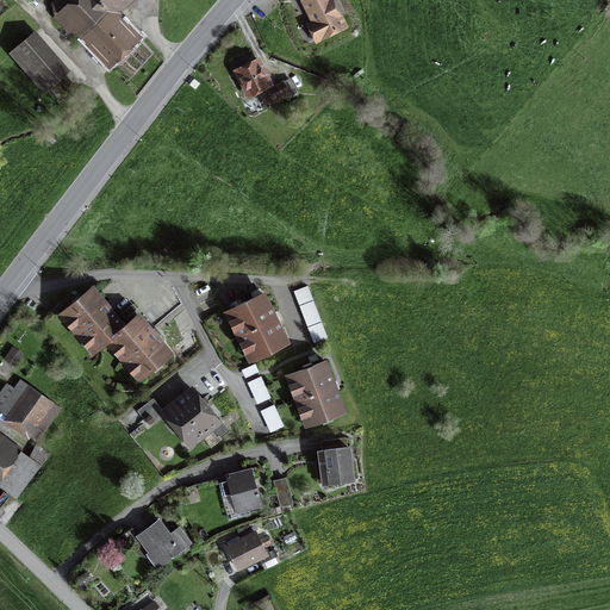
[(125,0),(55,0),(53,2),(54,18),(76,42),(85,32),(110,58),(132,37),(111,14),(125,0)]
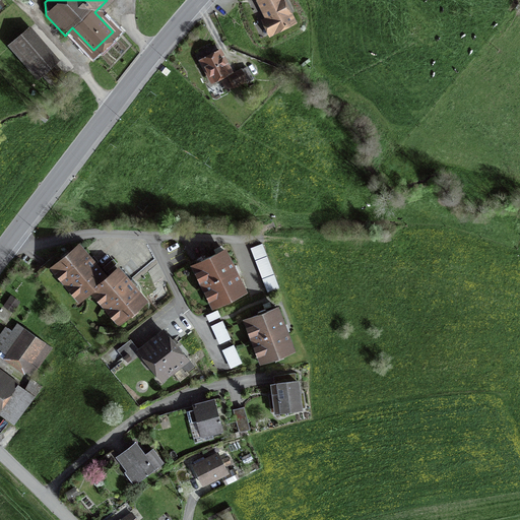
[(270,34),(294,22),(282,0),(261,0),(260,1),(268,18),(264,21),(270,34)]
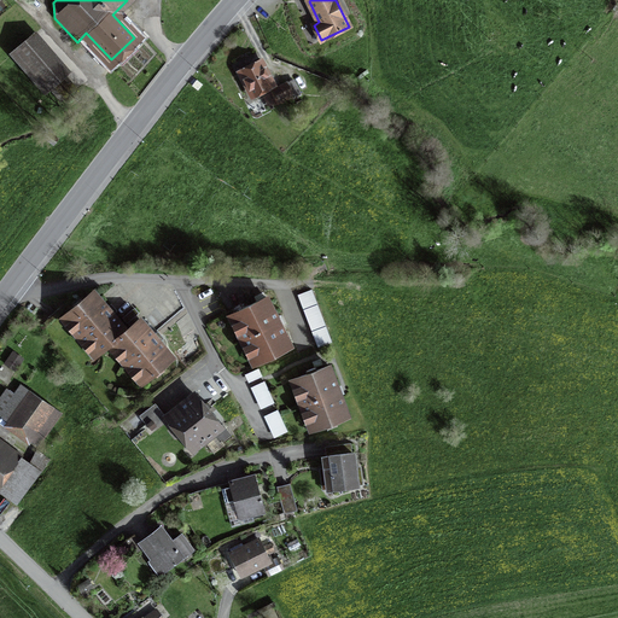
[(70,70),(36,31),(12,53),(46,92),(50,88),(62,101),(76,88),(64,75),(70,70)]
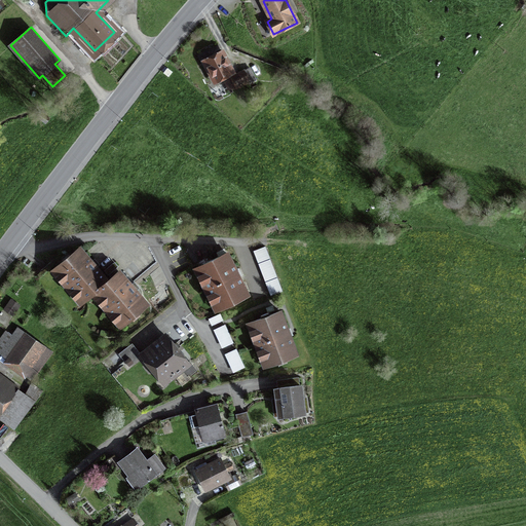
[(233,73),(223,52),(205,62),(215,81),(233,73)]
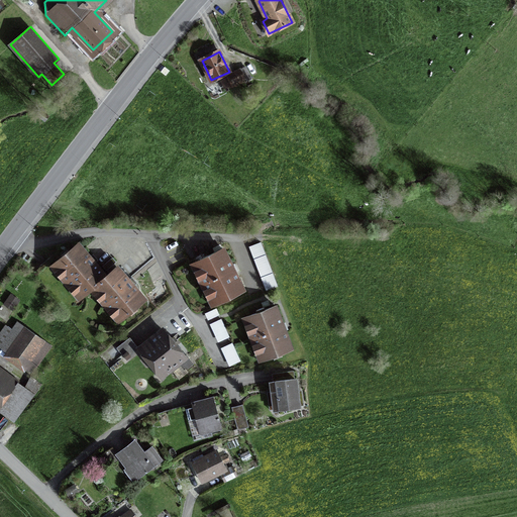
[(245,67),(228,76),(232,85),(243,79),(244,81),(251,78),(245,67)]
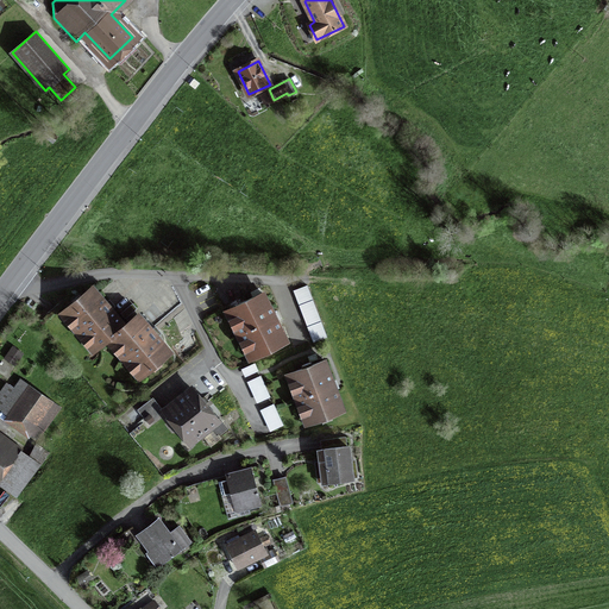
[(50,131),(45,137),(52,143),(57,137),(50,131)]
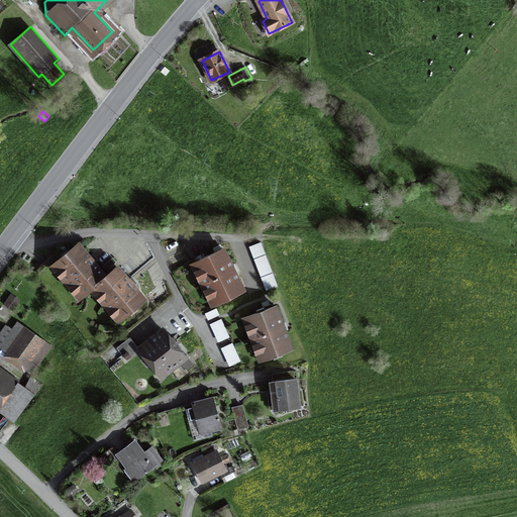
[(87,291),(107,276),(80,242),(47,266),(76,300),(87,291)]
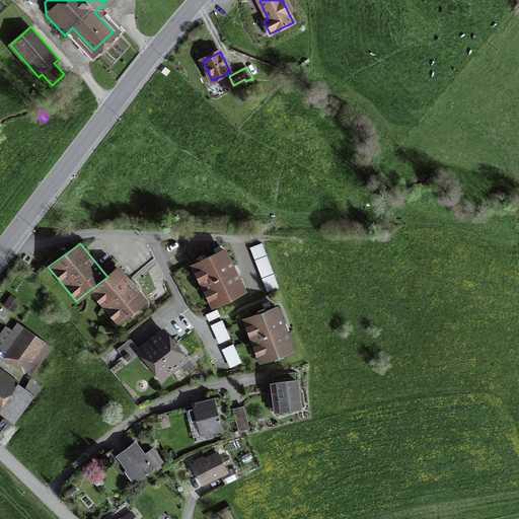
[(262,244),(248,249),(268,295),(281,290),(262,244)]
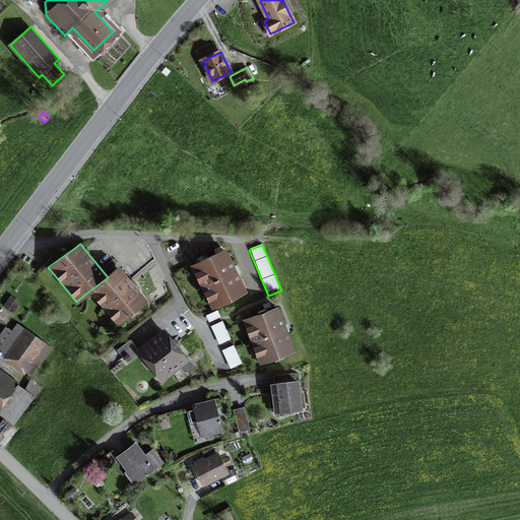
[(244,291),(222,248),(189,265),(210,308),(244,291)]
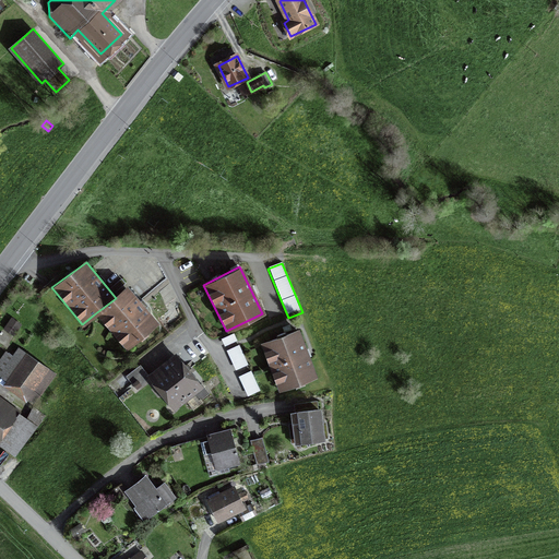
[(126,348),(156,322),(128,286),(116,298),(94,314),(126,348)]
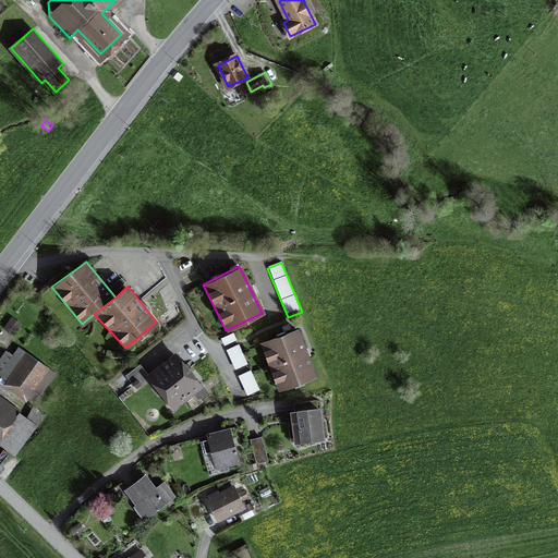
[(19,325),(9,318),(1,329),(11,336),(19,325)]
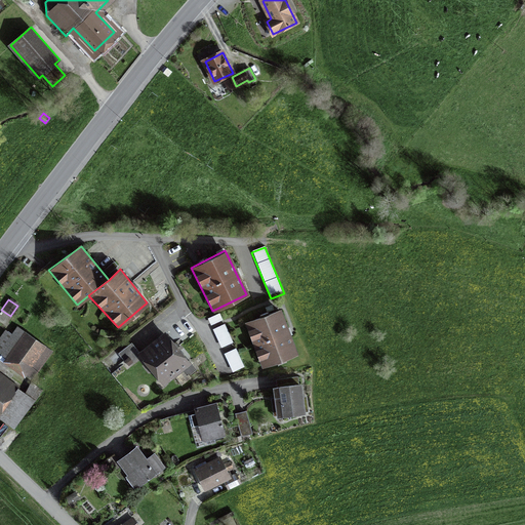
[(279,310),(243,322),(259,367),(295,354),(279,310)]
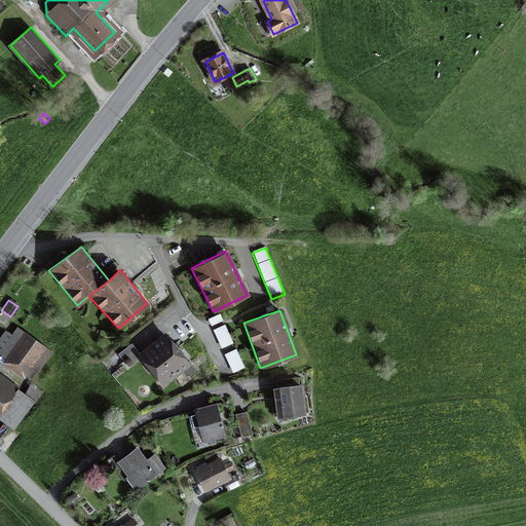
[(222,316),(208,322),(211,329),(224,325),(222,316)]
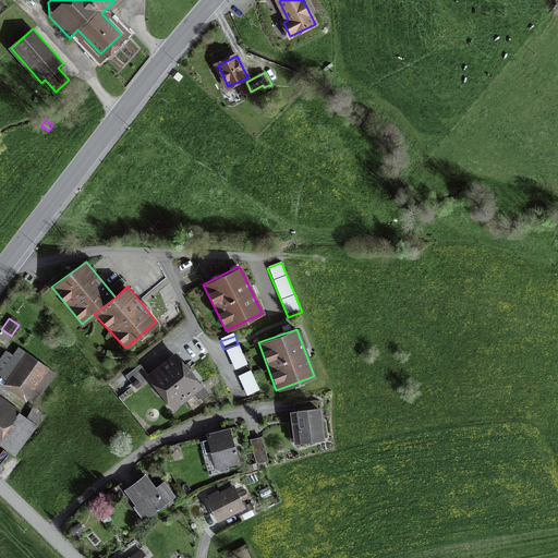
[(55,375),(23,353),(16,348),(10,356),(4,352),(0,356),(0,375),(5,378),(1,384),(26,401),(29,397),(36,402),(55,375)]
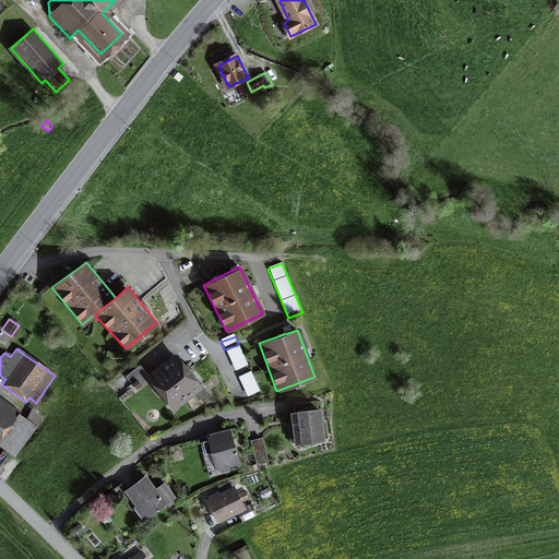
[(241,348),(227,354),(234,373),(249,368),(241,348)]
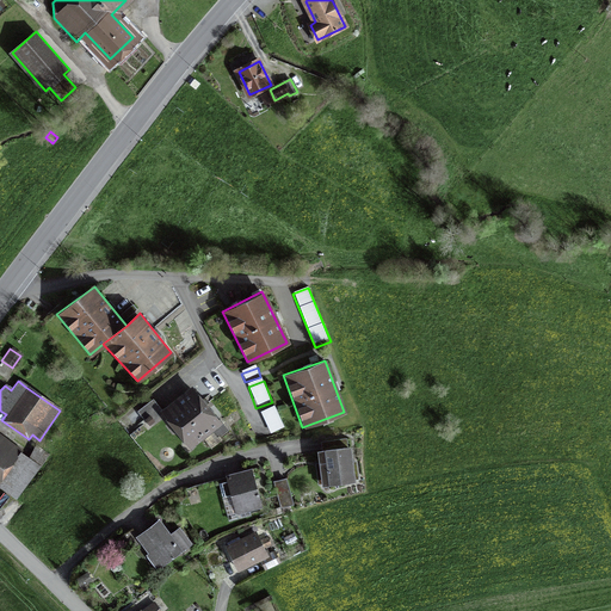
[(220,424),(189,387),(159,411),(189,449),(220,424)]
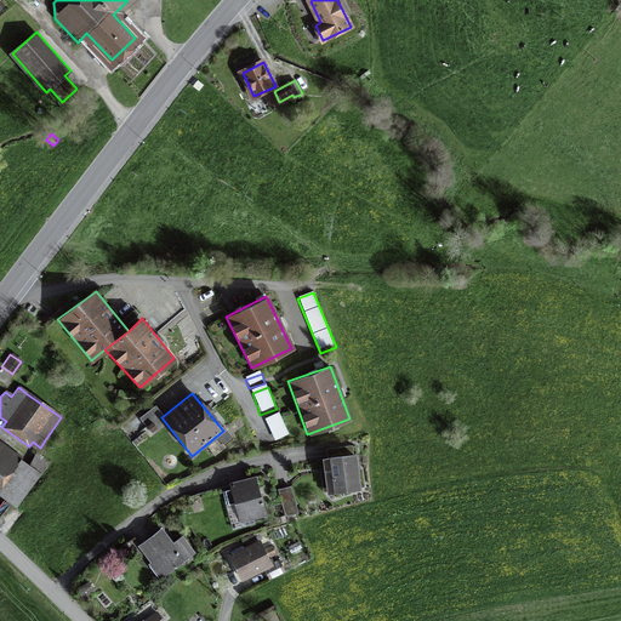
[(67,402),(61,398),(56,408),(61,411),(67,402)]
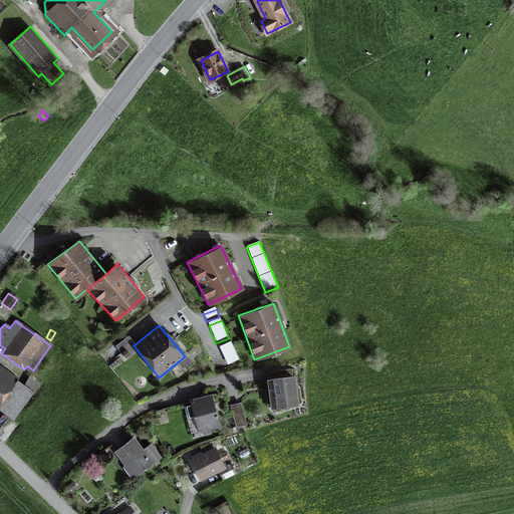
[(232,343),(220,348),(228,365),(240,360),(232,343)]
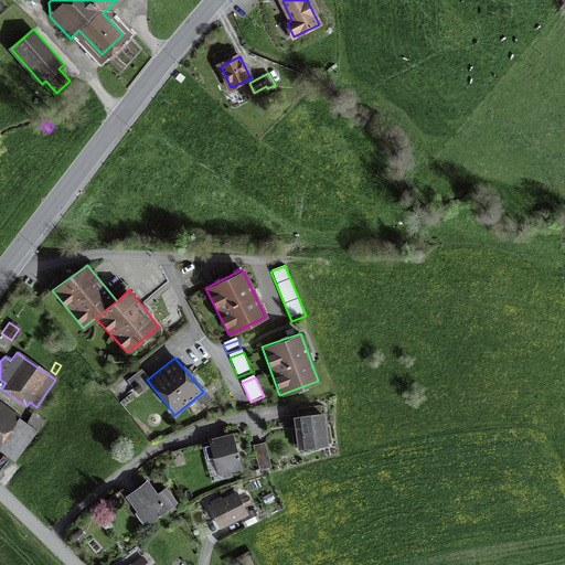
[(0,439),(17,415),(0,403),(0,439)]
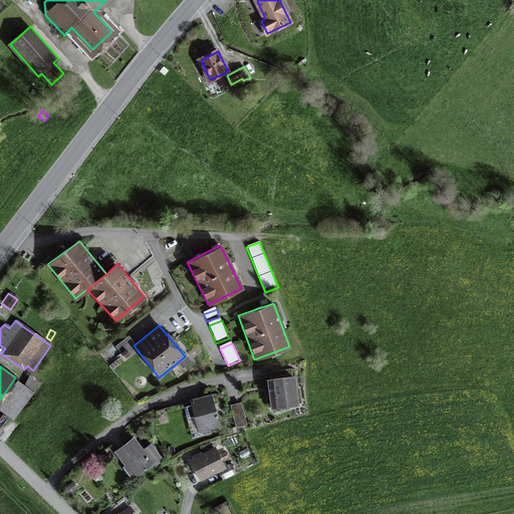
[(296,405),(292,374),(265,378),(269,408),(296,405)]
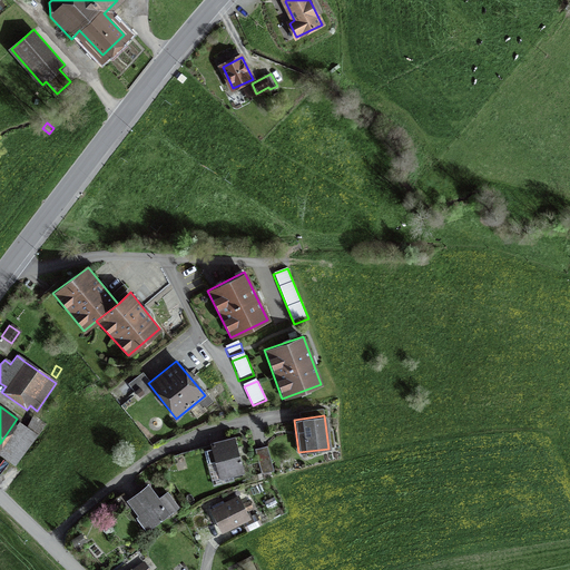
[(241,474),(232,438),(209,443),(218,480),(241,474)]
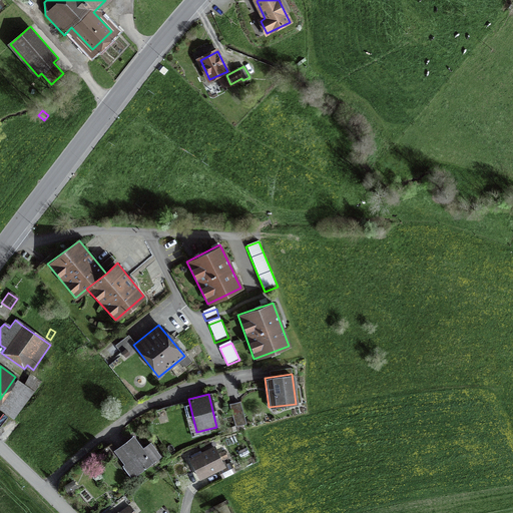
[(240,404),(230,407),(235,429),(246,426),(240,404)]
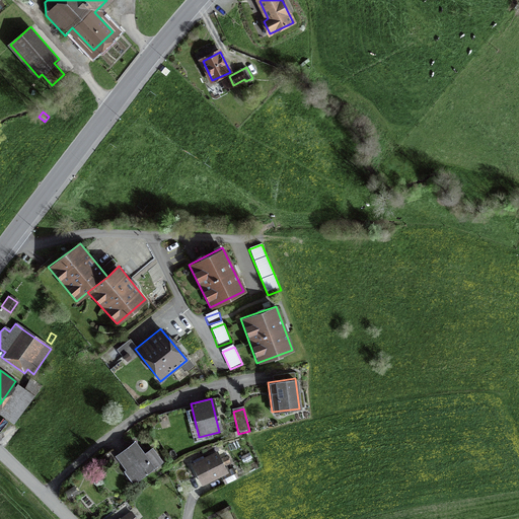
[(143,454),(133,441),(114,456),(124,470),(122,472),(131,486),(153,468),(143,454)]
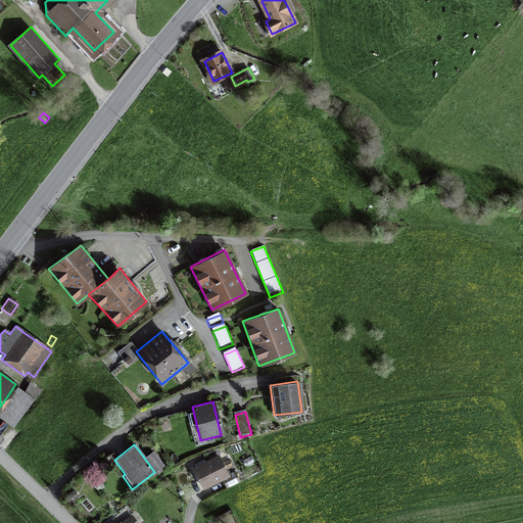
[(151,452),(144,458),(154,472),(161,466),(151,452)]
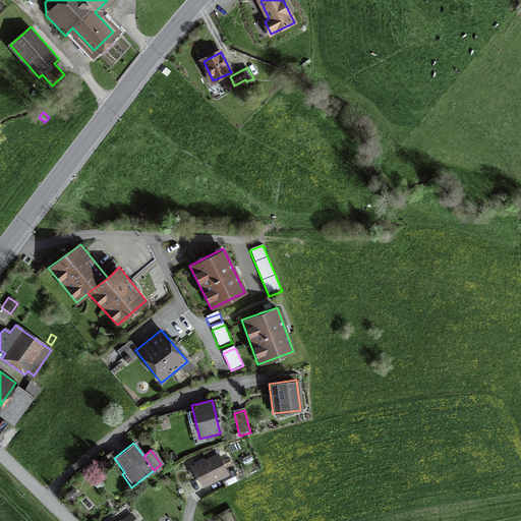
[(218,460),(215,454),(201,460),(201,459),(190,464),(201,487),(227,475),(220,460),(218,460)]
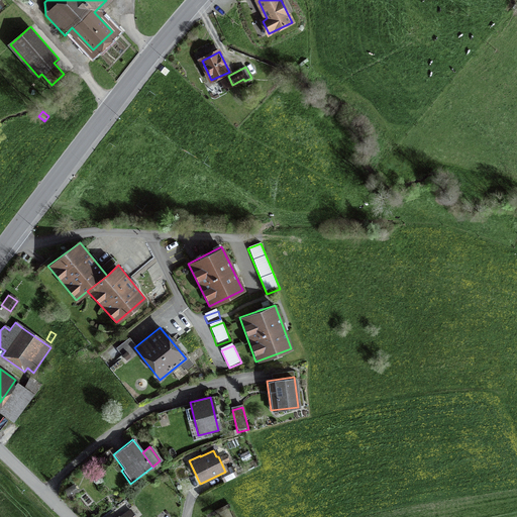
[(71,485),(62,490),(66,497),(72,494),(71,493),(74,491),(71,485)]
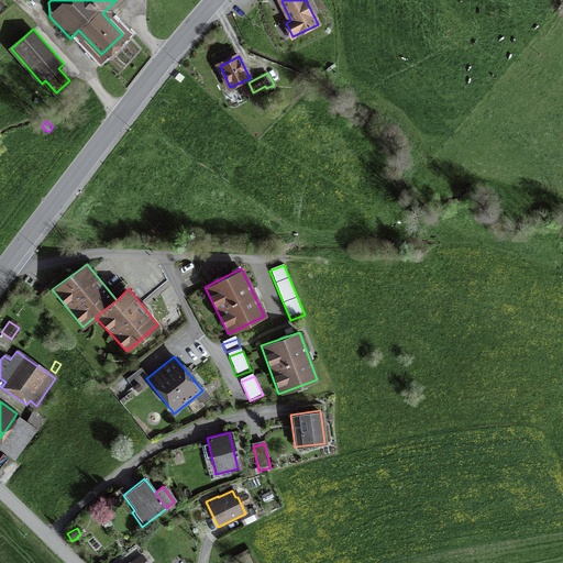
[(148,562),(138,547),(114,562),(148,562)]
